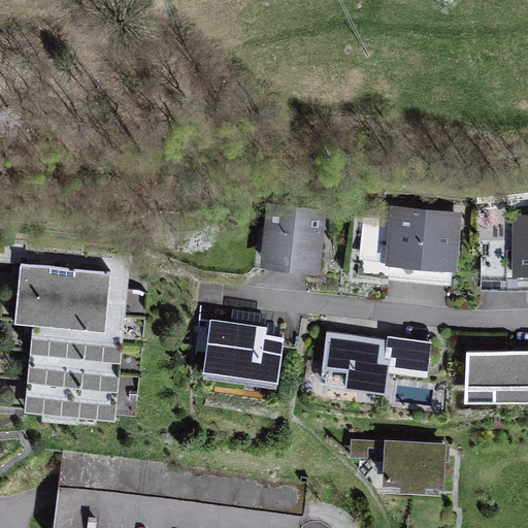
[(328,211),(268,206),(260,271),(321,278),(328,211)]
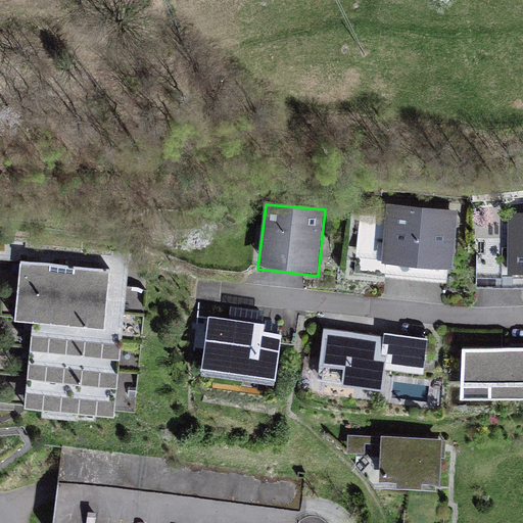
[(453,271),(458,211),(385,205),(380,265),(453,271)]
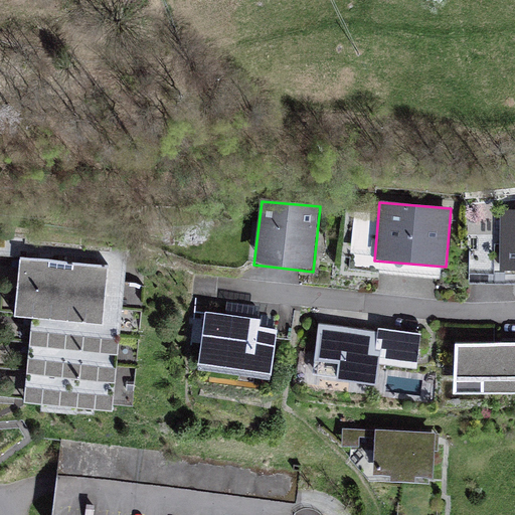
[(514,210),(502,210),(501,275),(514,275),(514,210)]
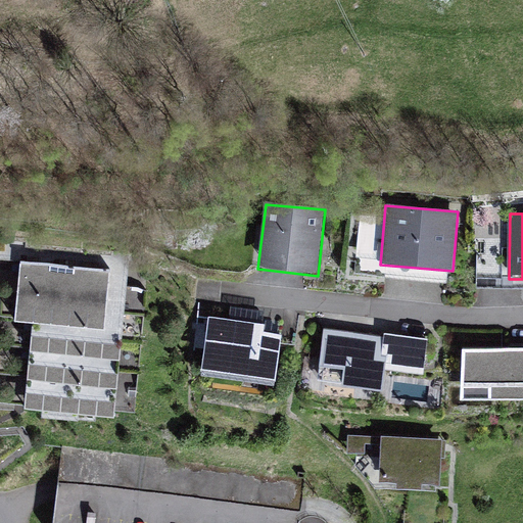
[(128,262),(19,253),(14,323),(33,324),(24,412),(114,421),(128,262)]
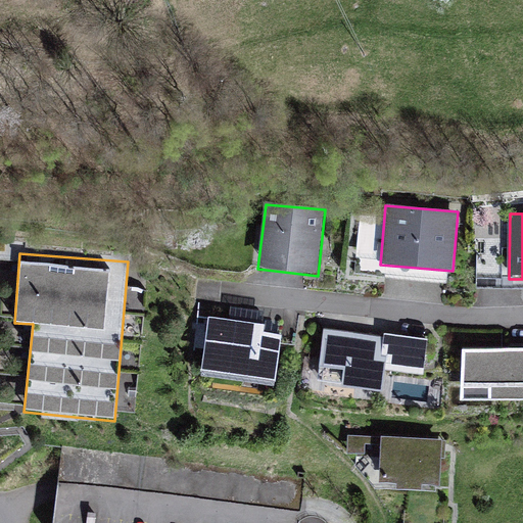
[(265,326),(208,319),(201,377),(275,387),(281,335),(264,333),(265,326)]
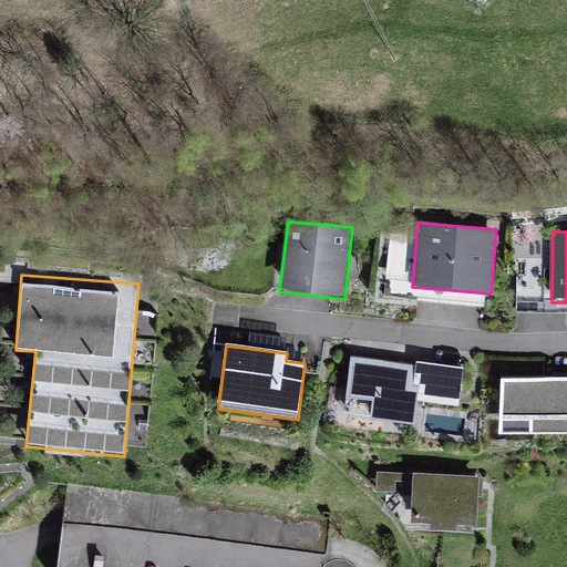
[(415,367),(351,358),(344,418),(414,428),(416,403),(460,409),(464,369),(416,362),(415,367)]
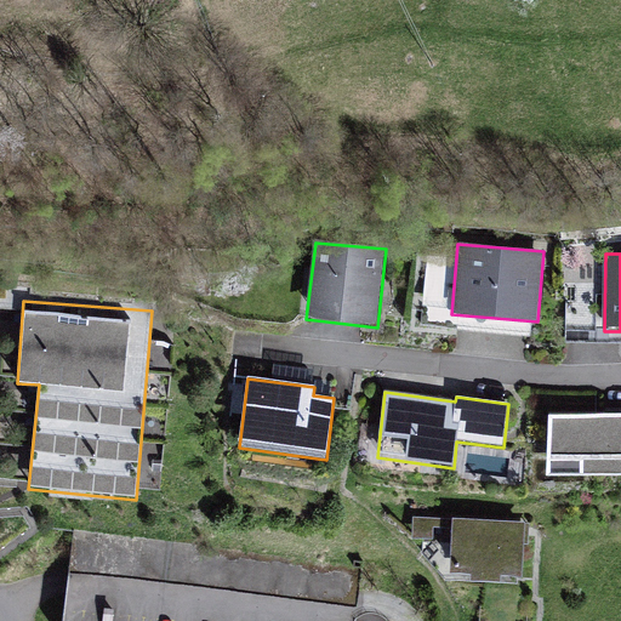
[(620,416),(547,416),(547,478),(620,477),(620,416)]
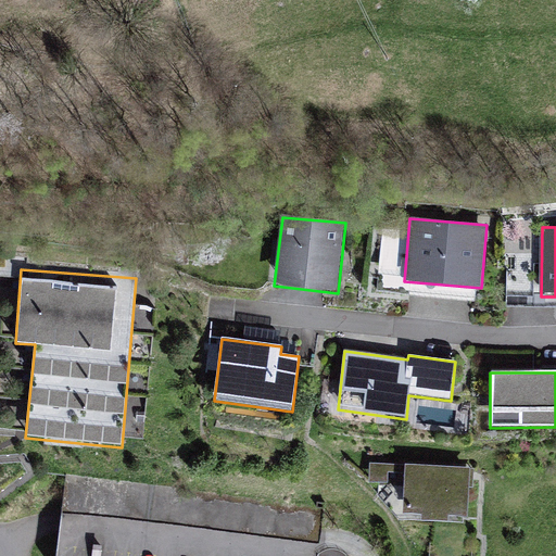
[(449,517),(468,518),(471,469),(370,464),(369,483),(404,484),(403,515),(421,516),(421,522),(449,522),(449,517)]
